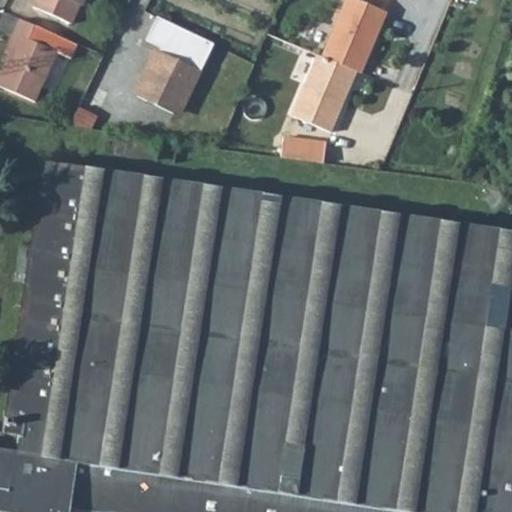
[(82,0),(34,0),(32,6),(70,23),(79,4),(81,5),(82,0)]
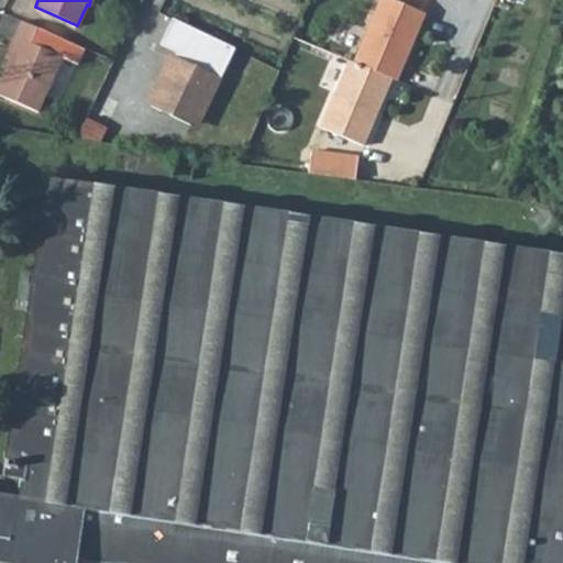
[(424,13),(394,0),(377,0),(352,62),(390,78),(396,80),(416,32),(424,13)]
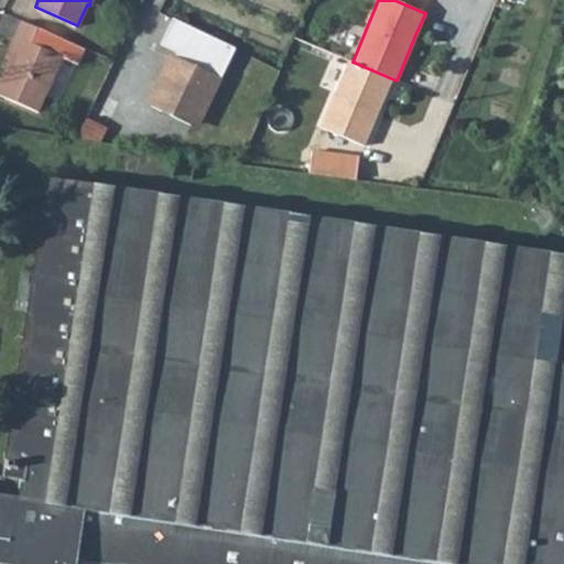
[(234,47),(172,18),(159,44),(176,52),(163,82),(155,84),(149,98),(151,106),(190,125),(198,121),(234,47)]
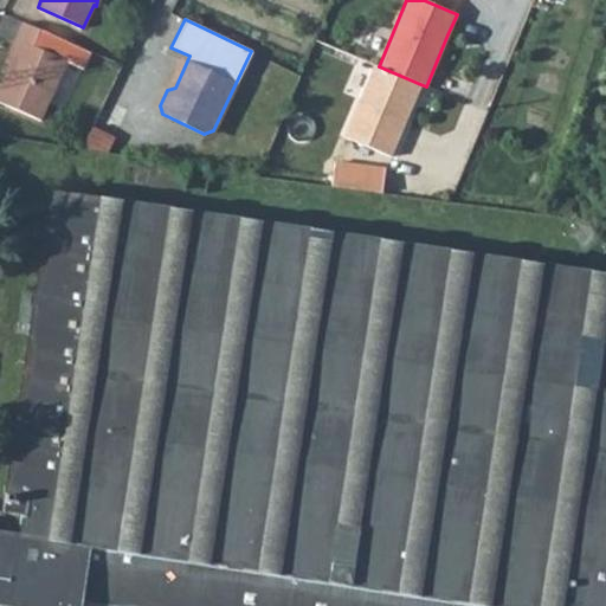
[(57,38),(23,23),(15,40),(20,43),(0,86),(0,103),(42,121),(66,60),(83,68),(90,51),(57,38)]
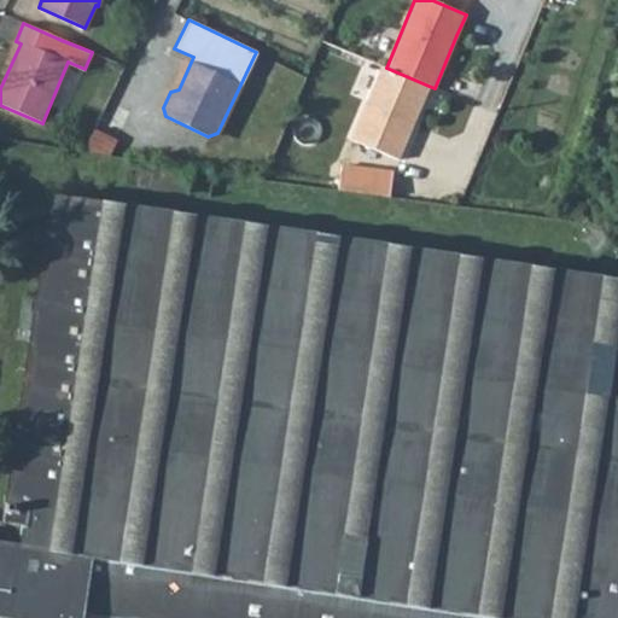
[(386,68),(382,65),(349,139),(397,159),(419,109),(429,86),(386,68)]
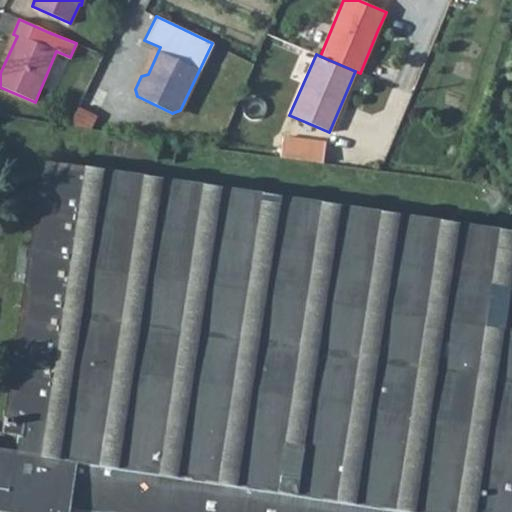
[(86,89),(69,125),(90,129),(105,98),(86,89)]
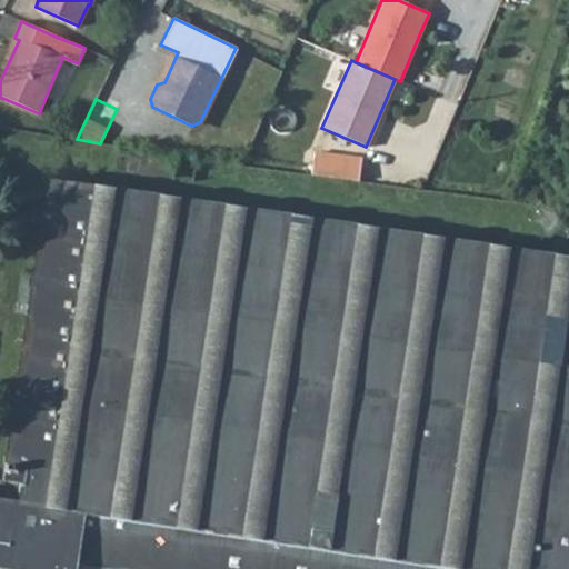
[(361,158),(313,152),(310,175),(358,181),(361,158)]
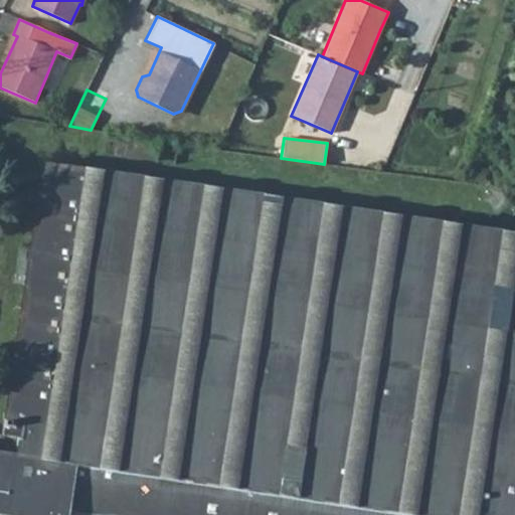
[(514,514),(514,234),(42,163),(2,419),(3,419),(1,436),(19,439),(17,455),(0,452),(0,513),(12,514),(65,514),(67,509),(105,514),(514,514)]
